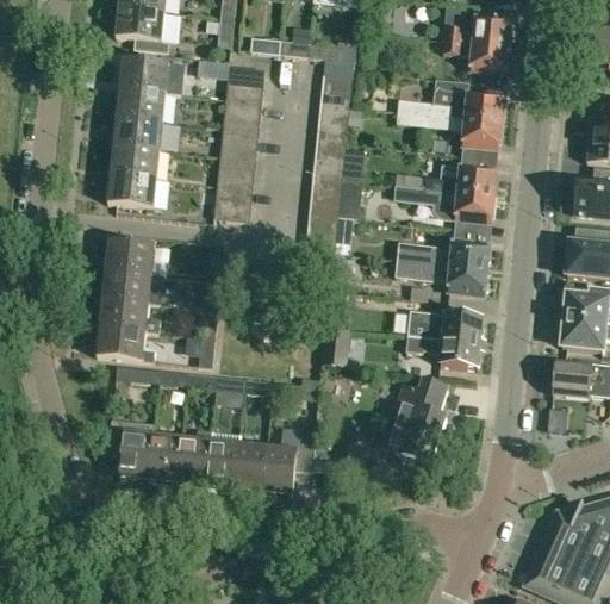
[(118,0),(117,7),(163,12),(165,0),(118,0)]
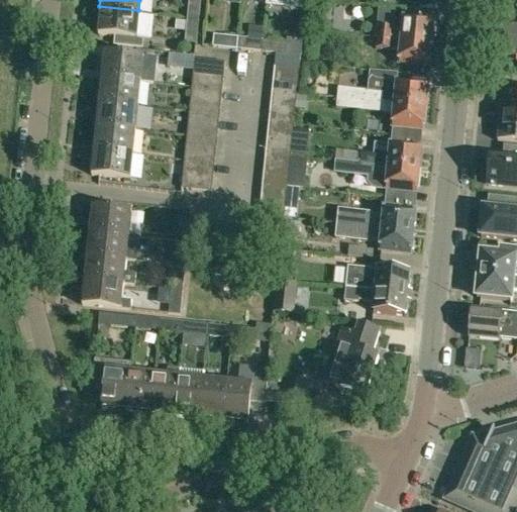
[(188,0),(186,15),(197,17),(199,0),(188,0)]
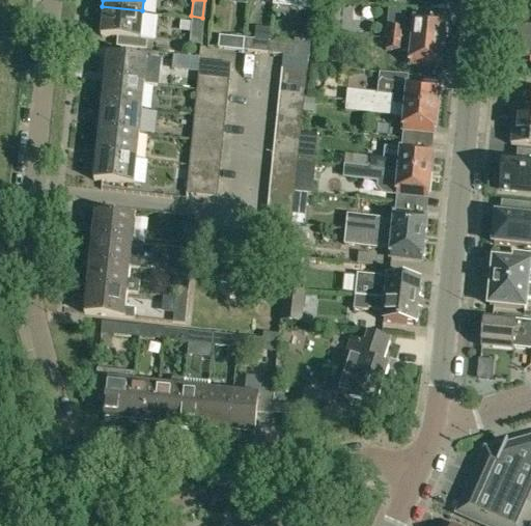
[(318,0),(315,25),(334,26),(336,0),(318,0)]
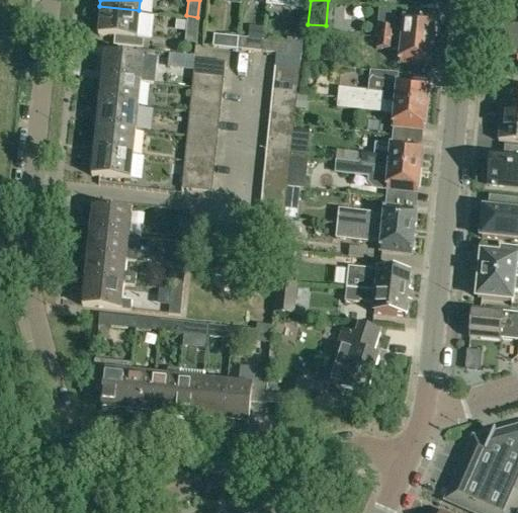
[(96,31),(116,33),(115,44),(136,46),(139,10),(99,6),(96,31)]
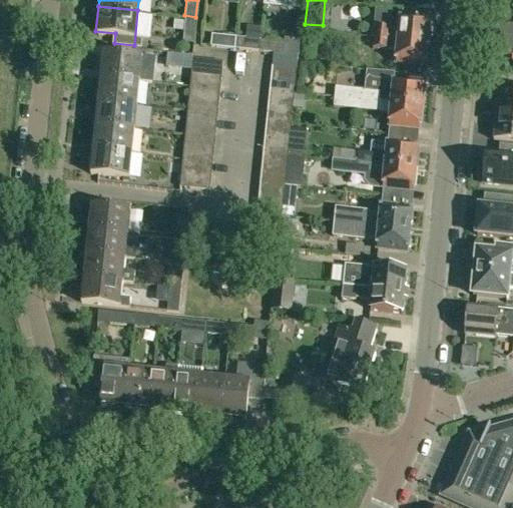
[(192,41),(195,17),(184,15),(182,40),(192,41)]
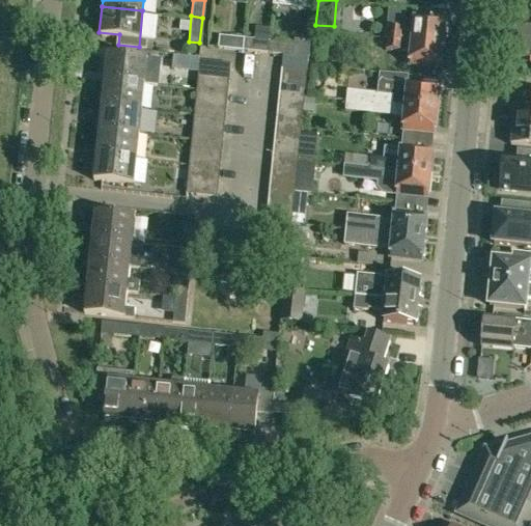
[(386,24),(385,34),(441,42),(442,34),(445,31),(446,25),(443,21),(444,19),(413,16),(412,27),(386,24)]
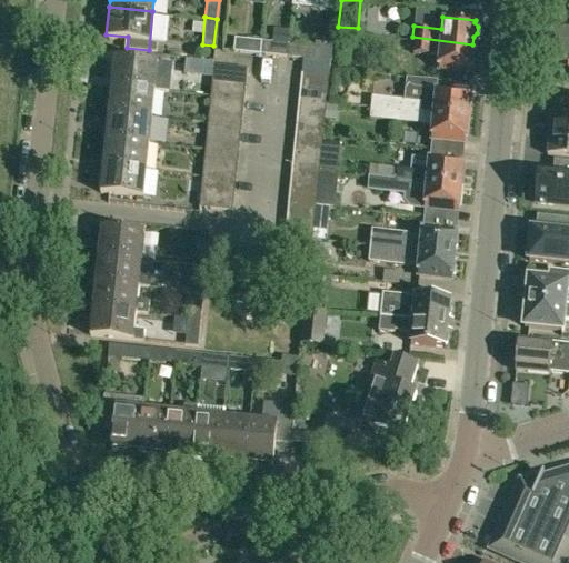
[(568,23),(566,23),(566,29),(550,27),(547,54),(568,57),(568,23)]
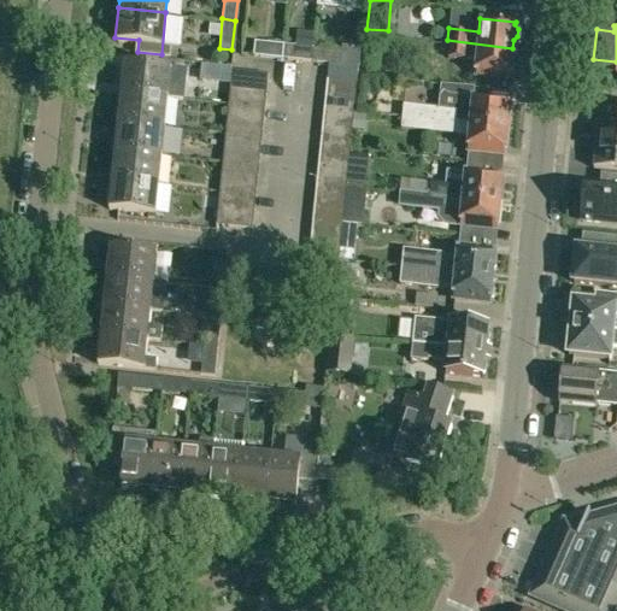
[(253,37),(253,46),(252,52),(282,54),(283,41),(253,37)]
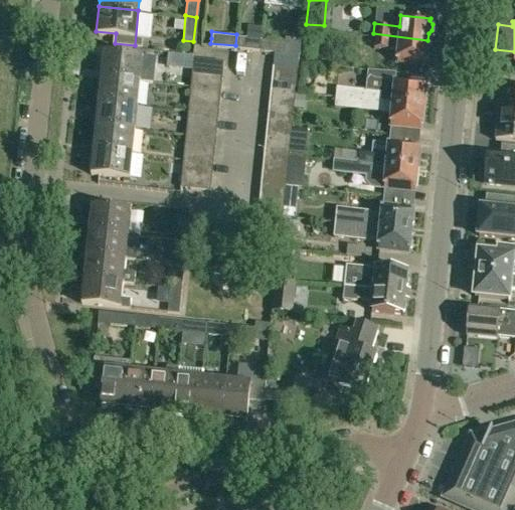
[(427,47),(427,40),(373,33),(371,45),(397,47),(396,58),(425,61),(425,59),(428,57),(430,51),(427,47)]
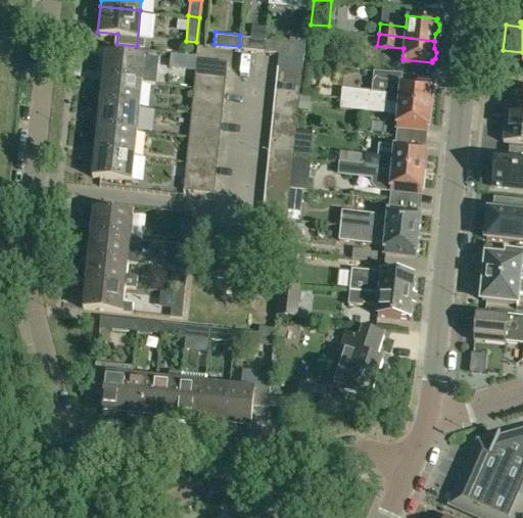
[(265,37),(240,35),(239,46),(264,49),(265,37)]
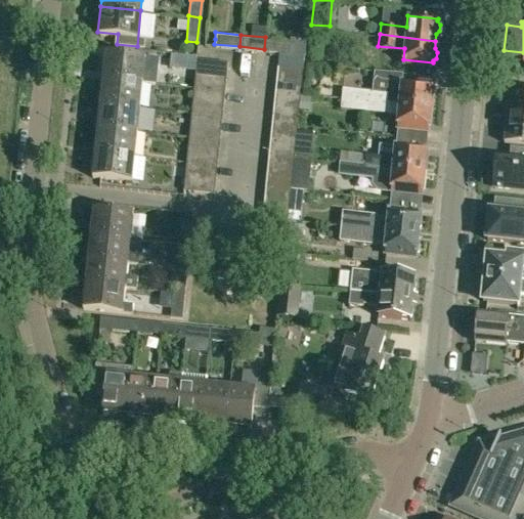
[(265,37),(264,49),(288,51),(289,40),(265,37)]
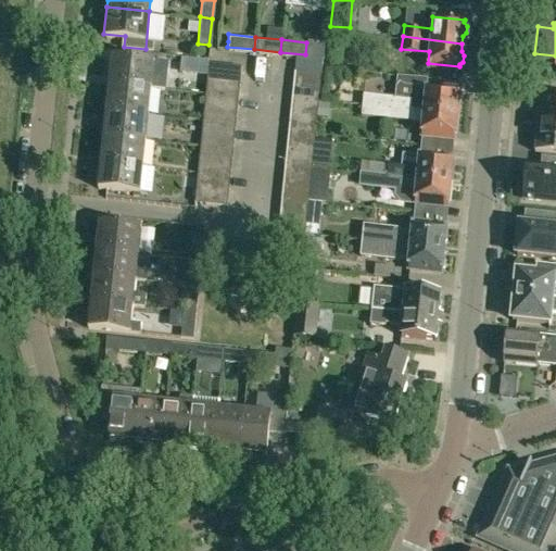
[(108,80),(150,85),(152,59),(110,54),(108,80)]
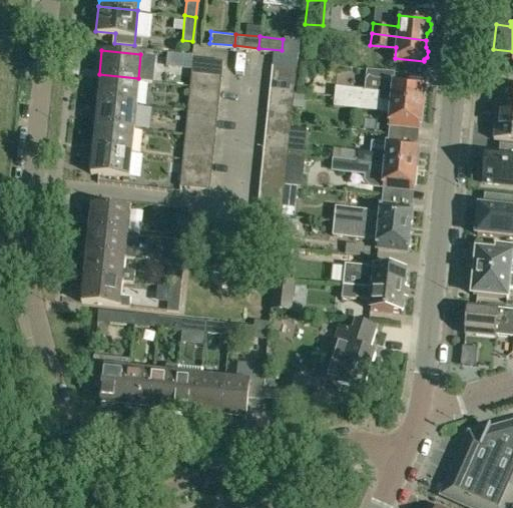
[(191,55),(190,70),(219,73),(221,58),(191,55)]
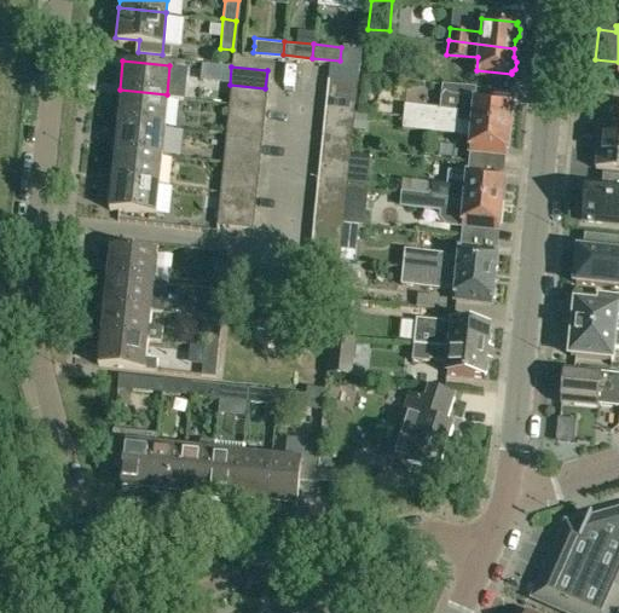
[(357,80),(328,76),(327,92),(356,94),(357,80)]
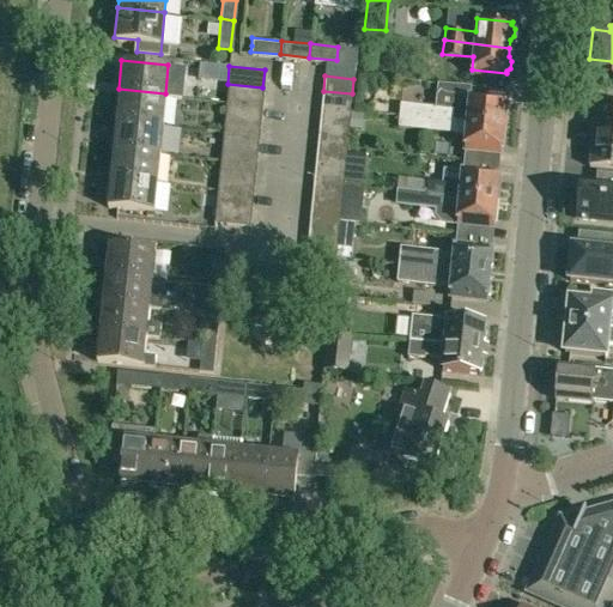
[(434,91),(432,103),(399,99),(398,113),(431,116),(504,123),(507,109),(503,107),(504,98),(468,95),(462,82),(441,80),(434,91)]
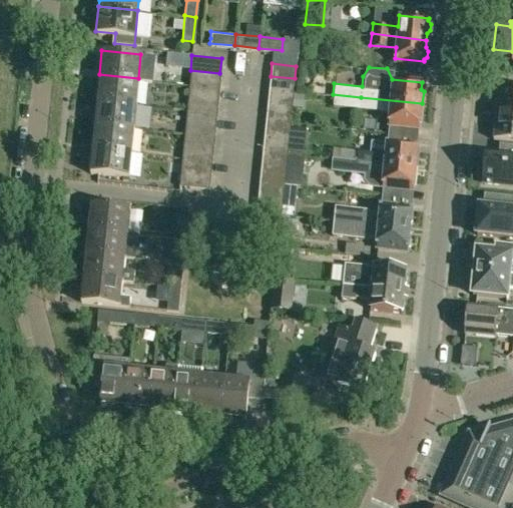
[(218,86),(219,73),(190,70),(188,83),(218,86)]
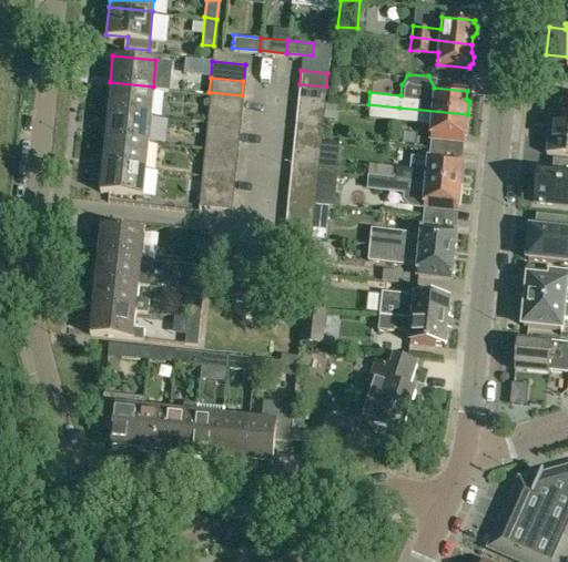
[(110,82),(107,109),(150,113),(153,87),(110,82)]
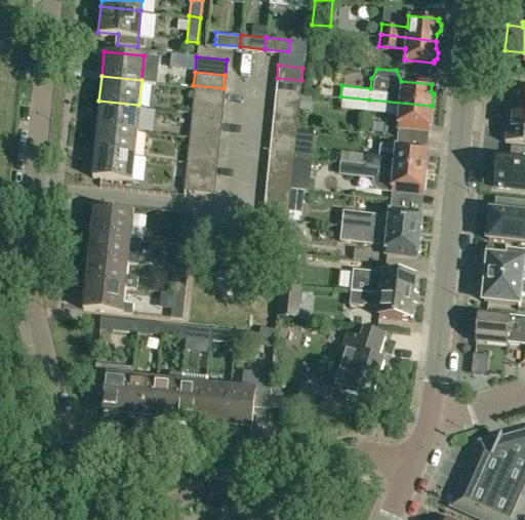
[(300,93),(301,80),(277,78),(276,90),(300,93)]
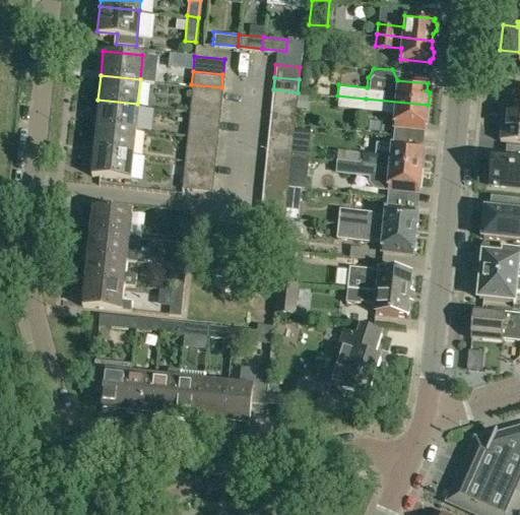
[(191,84),(190,101),(219,104),(221,87),(191,84)]
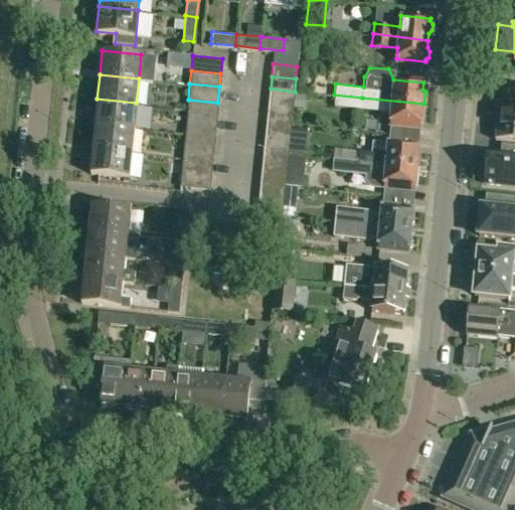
[(514,86),(500,85),(497,110),(514,112),(514,86)]
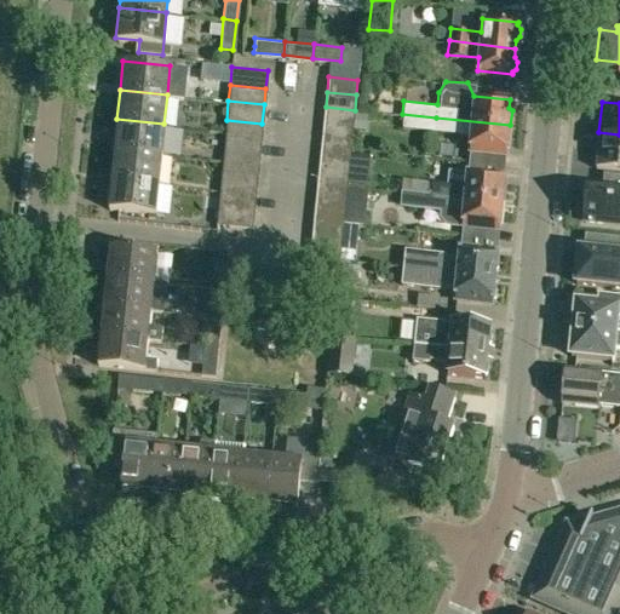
[(355,110),(326,107),(323,121),(352,125),(355,110)]
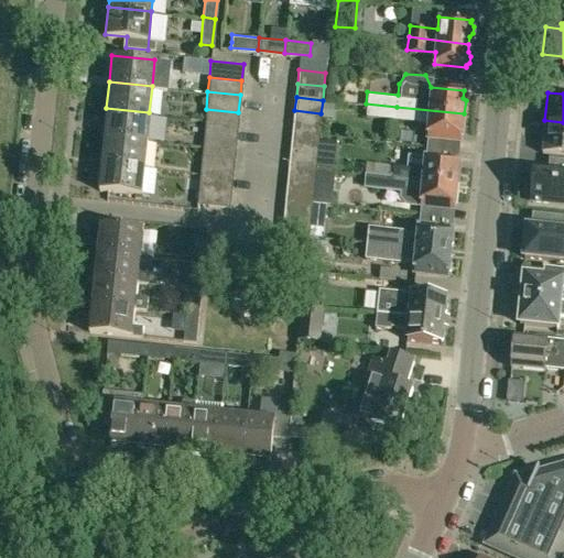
[(324,99),(323,113),(335,115),(336,100),(324,99)]
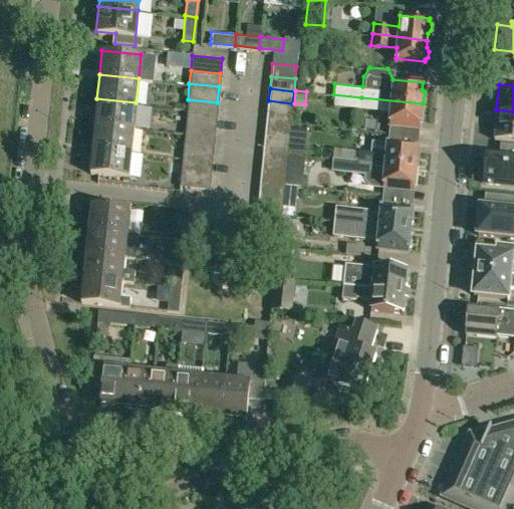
[(422,114),(423,103),(361,97),(333,94),(332,102),(391,108),(389,131),(412,133),(413,122),(419,123),(419,116),(422,114)]
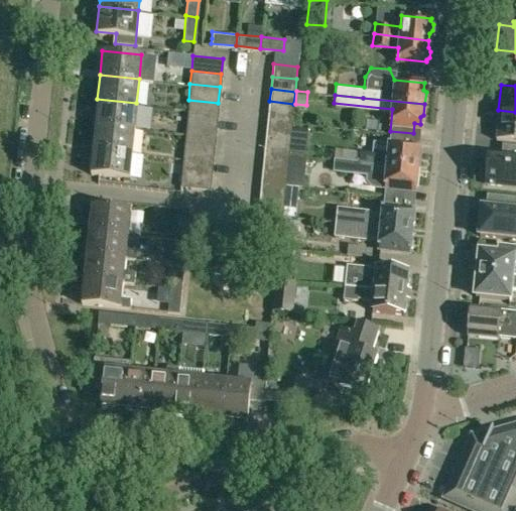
[(134,127),(136,103),(97,99),(95,123),(134,127)]
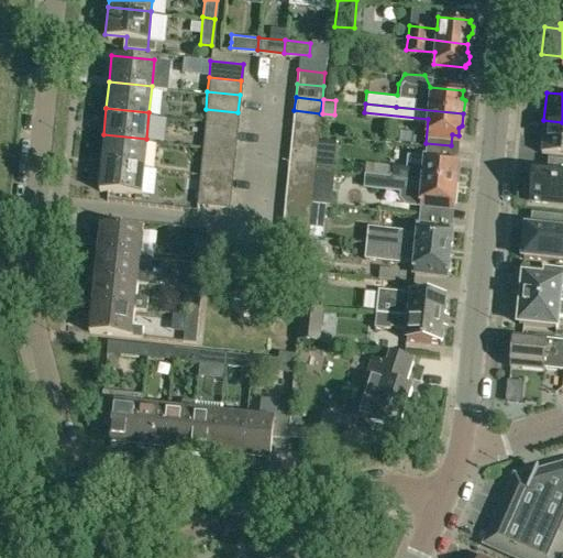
[(206,109),(203,122),(236,126),(238,112),(206,109)]
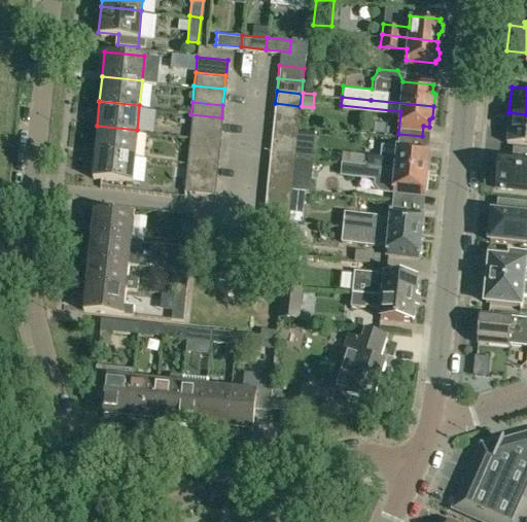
[(299,117),(300,106),(275,103),(274,115),(299,117)]
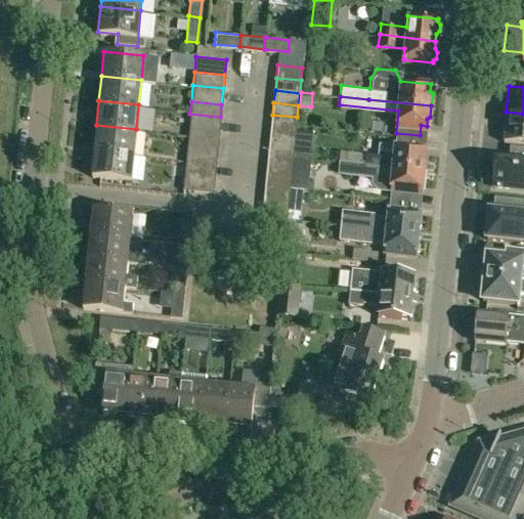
[(523,140),(523,114),(506,112),(504,138),(523,140)]
